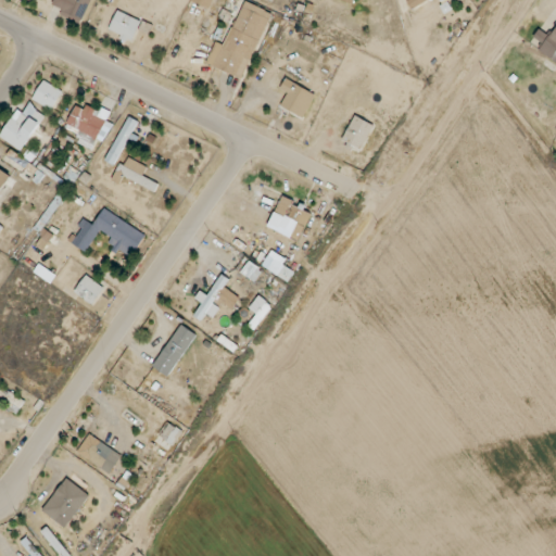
[(91,0),(54,0),(52,7),(85,19),(91,0)]
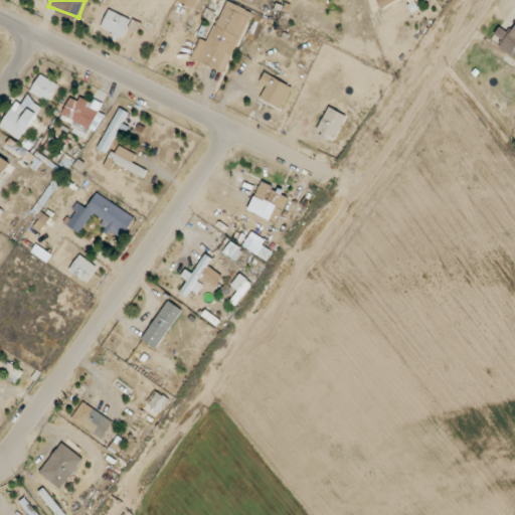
[(178,0),(178,1),(193,8),(196,0),(178,0)]
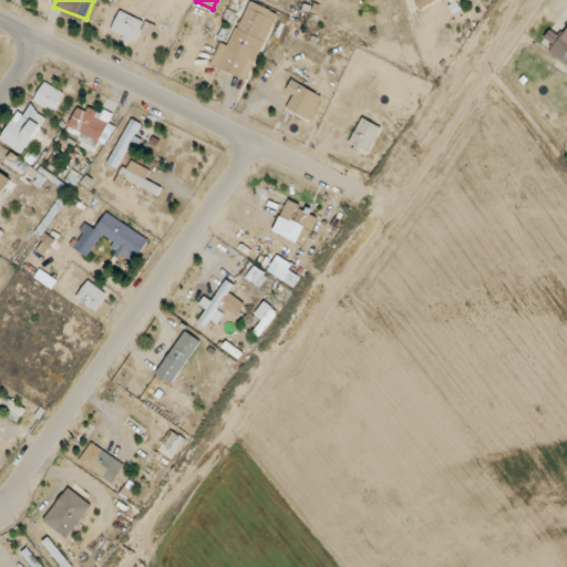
[(210,65),(248,81),(277,12),(249,1),(229,47),(220,42),(210,65)]
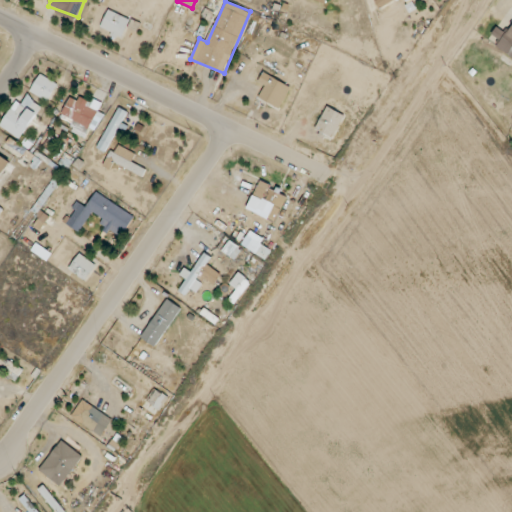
[(101,27),(112,32),(110,35),(122,40),(130,19),(108,10),(101,27)]
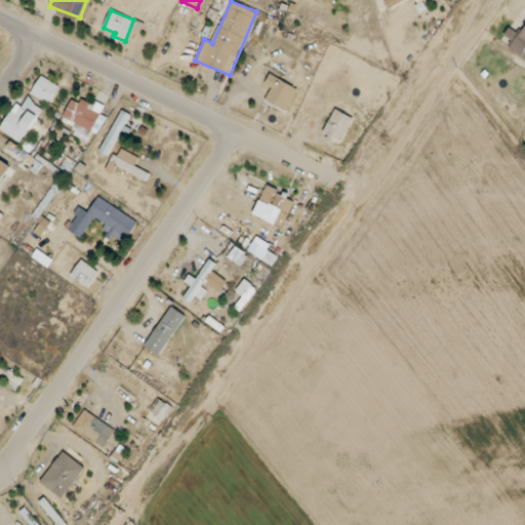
[(524,26),(519,34),(510,27),(503,35),(513,41),(509,48),(524,58),(524,26)]
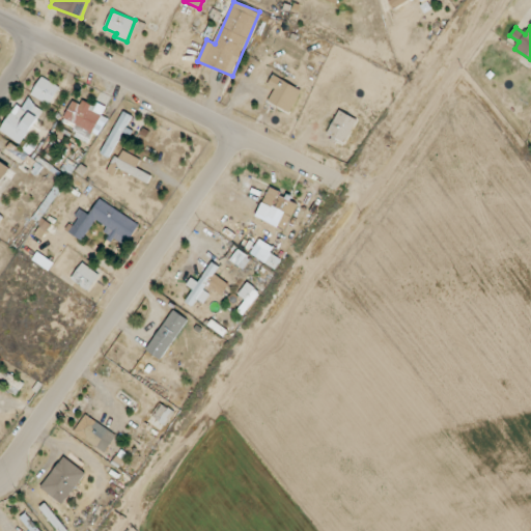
[(275,89),(269,102),(290,113),(302,90),(273,75),(268,85),(275,89)]
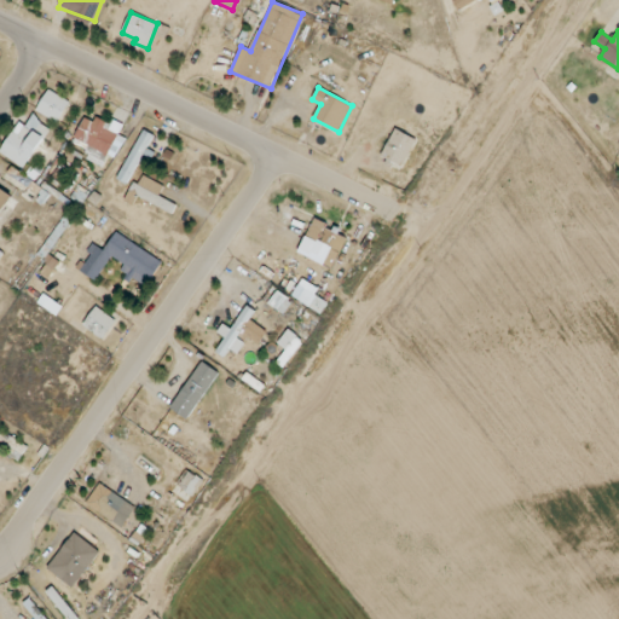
[(36,113),(59,122),(69,100),(46,90),(36,113)]
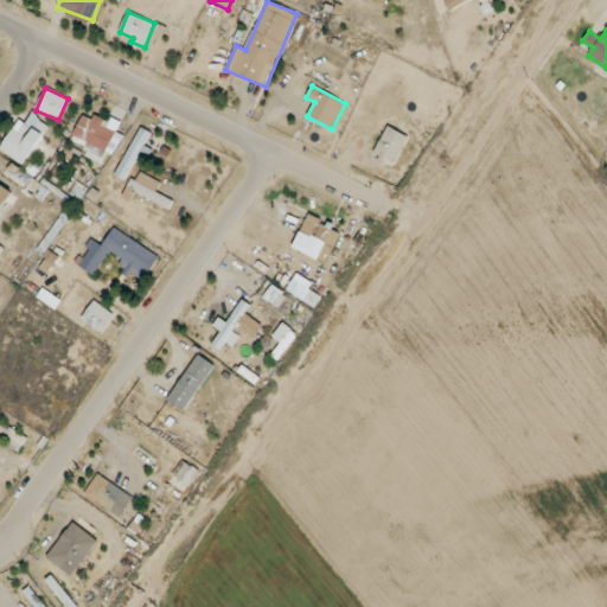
[(51,127),(32,113),(25,123),(19,120),(0,146),(0,148),(23,165),(51,127)]
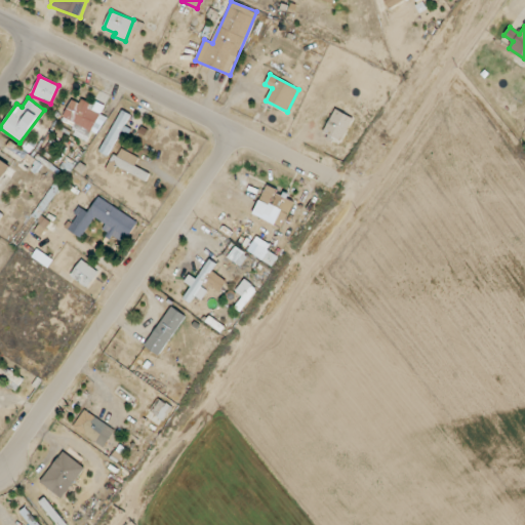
[(106,105),(93,101),(92,104),(81,99),(79,103),(71,99),(64,118),(77,123),(72,135),(87,142),(90,132),(98,135),(106,117),(102,115),(106,105)]
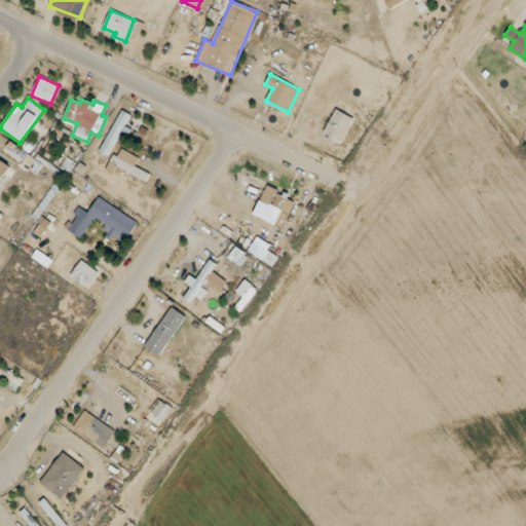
[(324,134),(341,143),(354,118),(336,109),(324,134)]
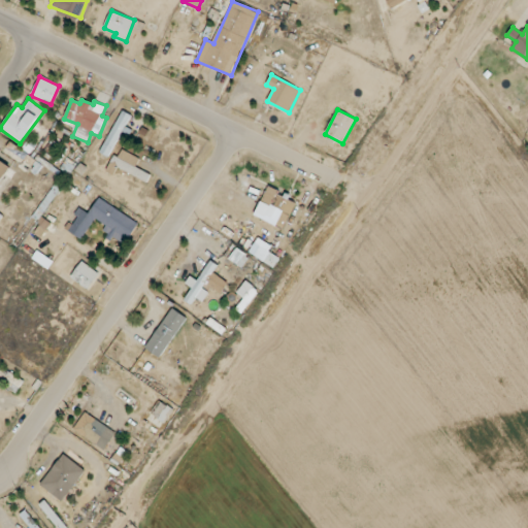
[(121,132),(125,134),(133,116),(121,110),(101,154),(109,158),(121,132)]
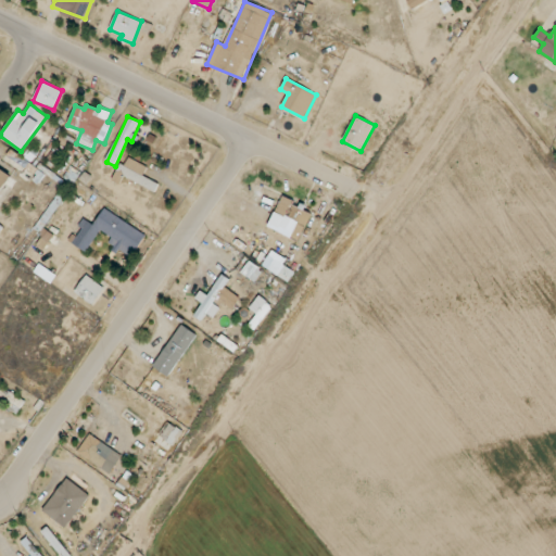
[(113,181),(121,185),(124,177),(155,192),(160,184),(142,176),(147,166),(126,156),(113,181)]
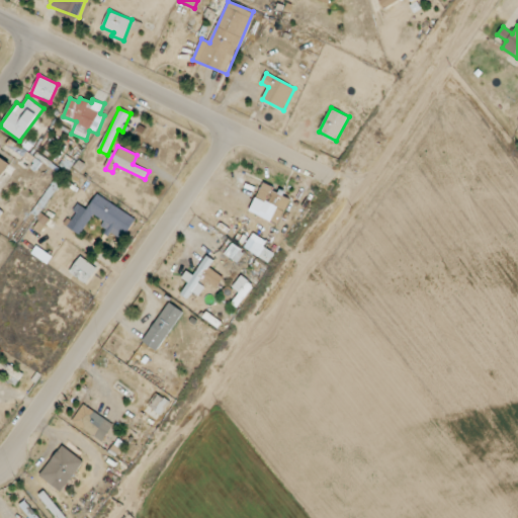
[(0,179),(10,163),(0,157),(0,179)]
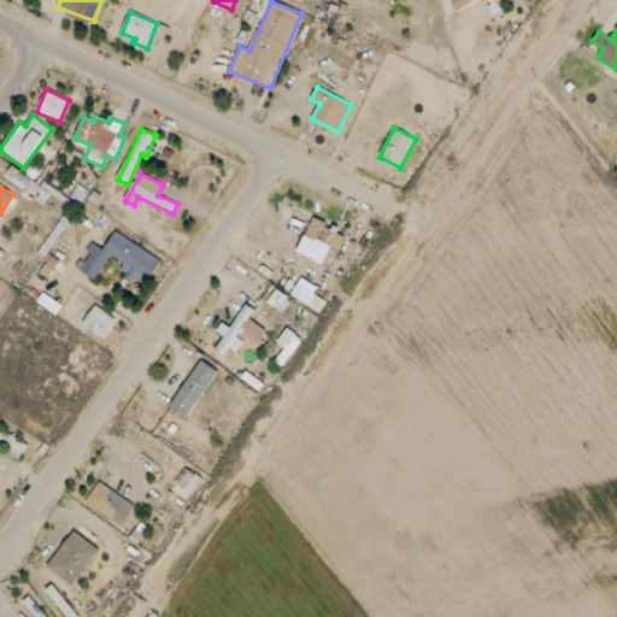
[(298,254),(333,266),(345,233),(310,221),(298,254)]
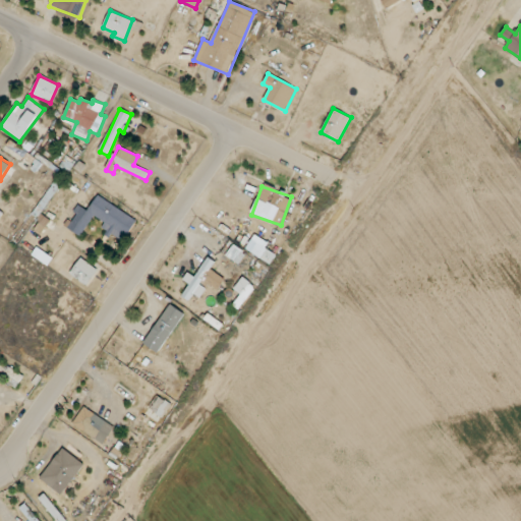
[(137,220),(97,195),(88,211),(79,206),(66,227),(80,236),(94,216),(105,223),(101,230),(110,235),(112,232),(125,240),(137,220)]
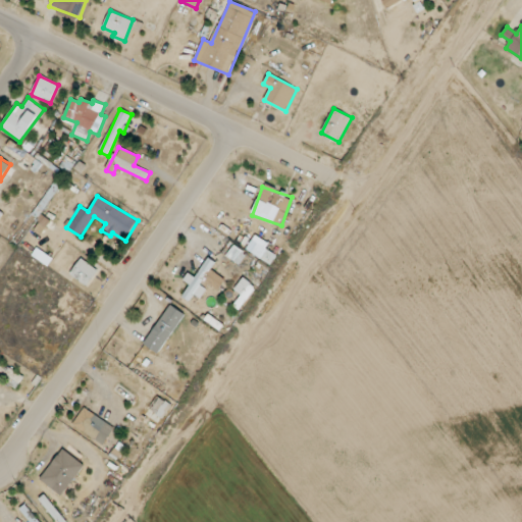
[(34,229),(41,235),(50,220),(43,215),(34,229)]
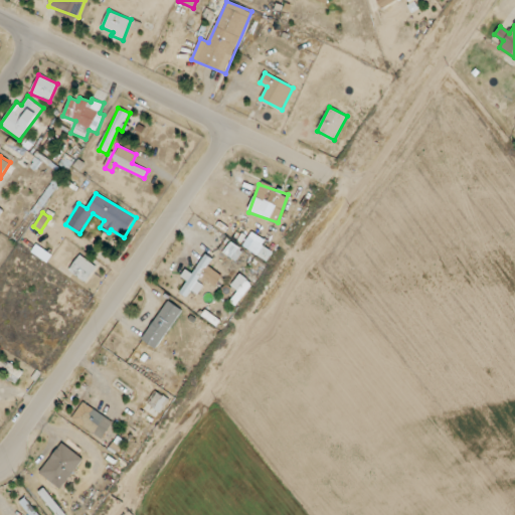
[(242,247),(268,261),(273,250),(247,237),(242,247)]
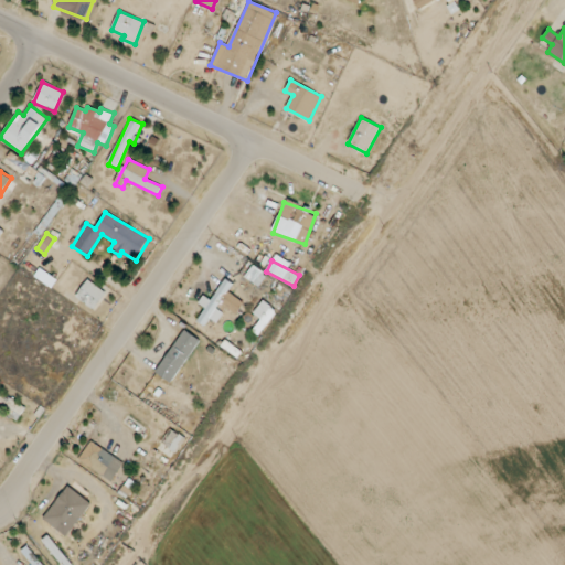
[(267,275),(252,266),(245,278),(260,287),(267,275)]
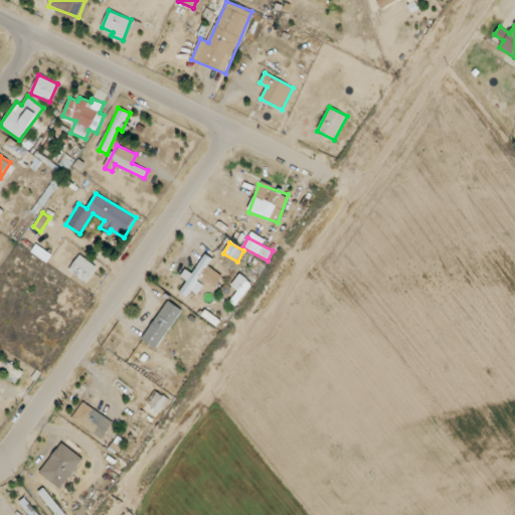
[(68,272),(87,283),(97,266),(78,254),(68,272)]
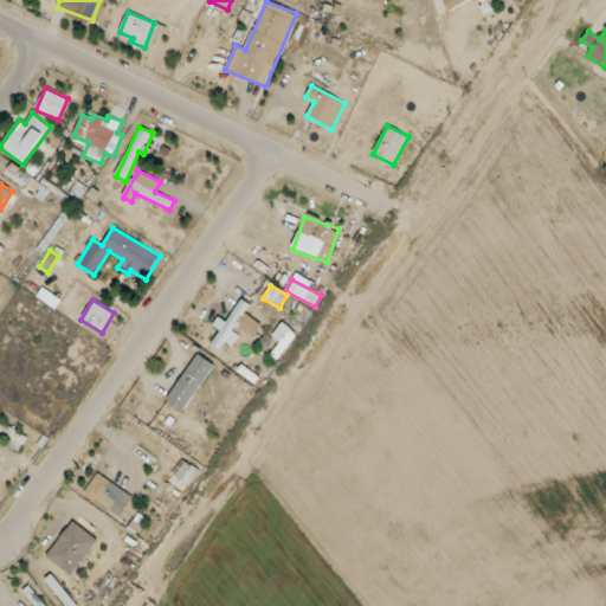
[(243,330),(255,337),(262,324),(244,314),(250,304),(242,300),(225,327),(223,326),(212,345),(220,349),(225,341),(233,347),(243,330)]
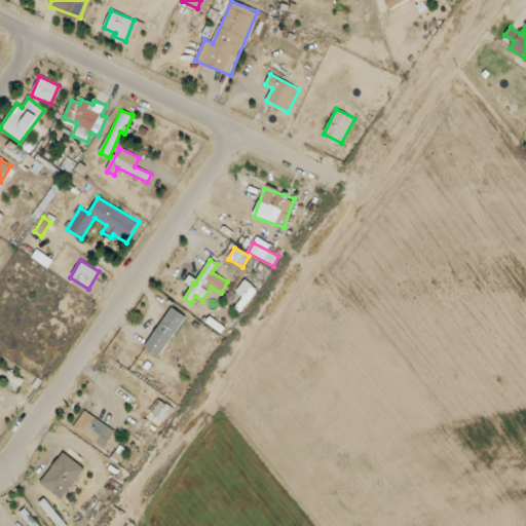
[(243,298),(239,302),(245,306),(258,291),(246,279),(236,291),(243,298)]
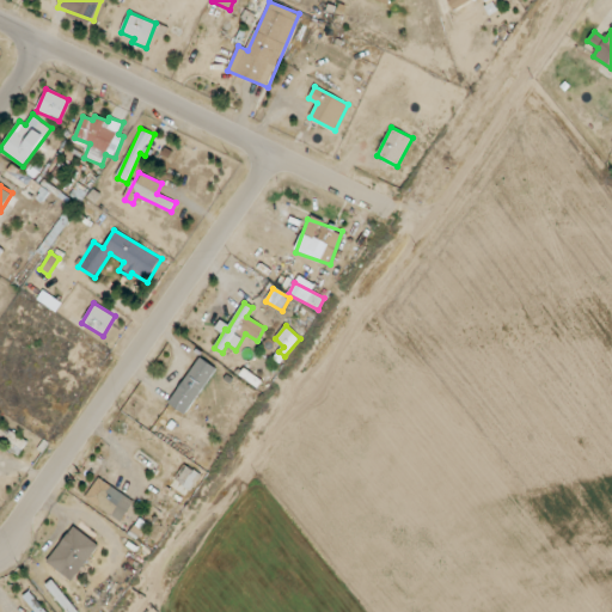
[(188,415),(214,366),(196,356),(170,405),(188,415)]
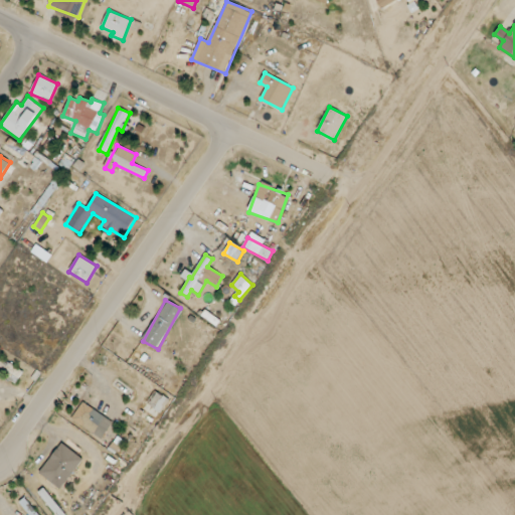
[(147,404),(160,412),(169,399),(155,391),(147,404)]
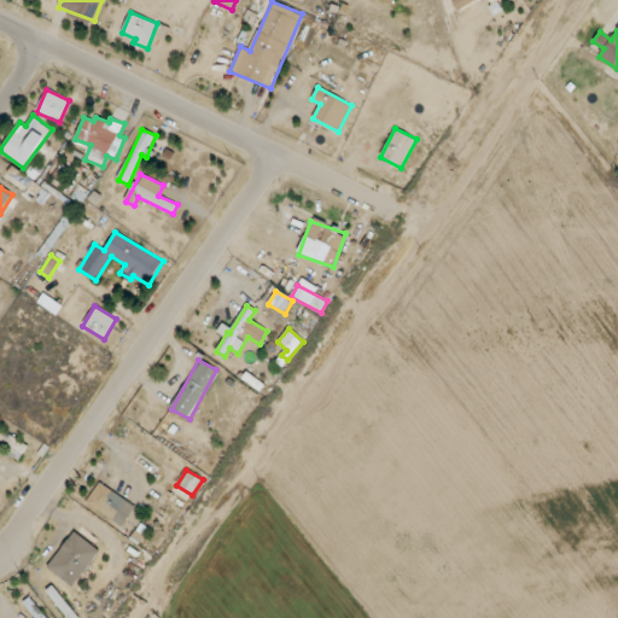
[(86,502),(122,526),(135,506),(99,482),(86,502)]
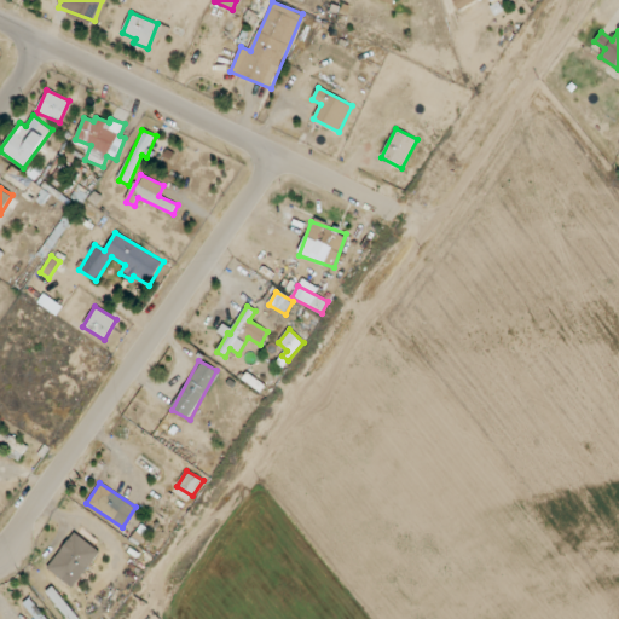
[(47,567),(73,588),(100,553),(75,532),(47,567)]
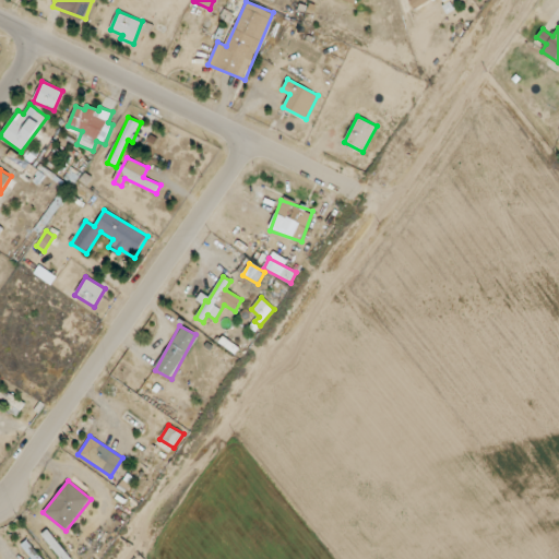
[(62,558),(66,558),(69,556),(49,533),(44,537),(62,558)]
